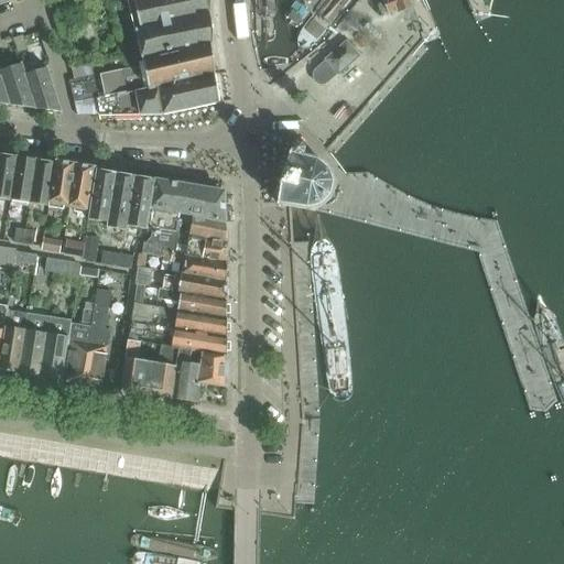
[(208,14),(208,0),(133,0),(141,29),(136,30),(142,58),(212,43),(208,14)]
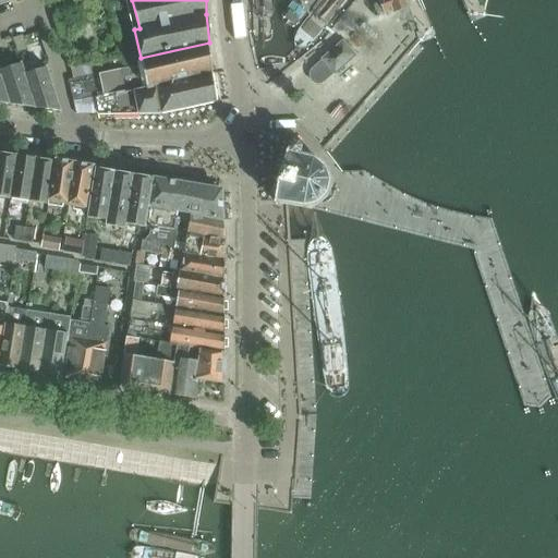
[(253,0),(254,28),(264,35),(274,29),(271,0),(253,0)]
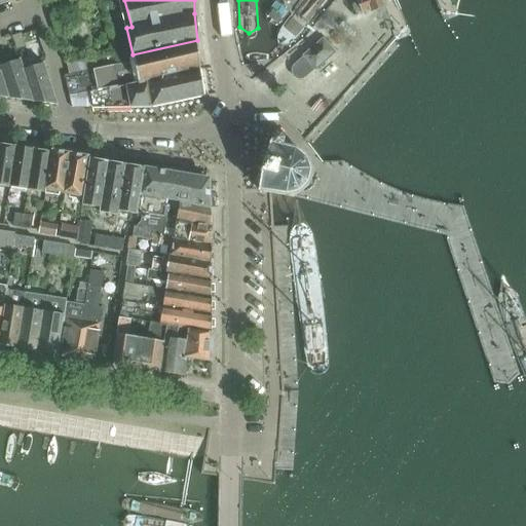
[(305,0),(280,29),(283,42),(293,41),(304,33),(329,0),(305,0)]
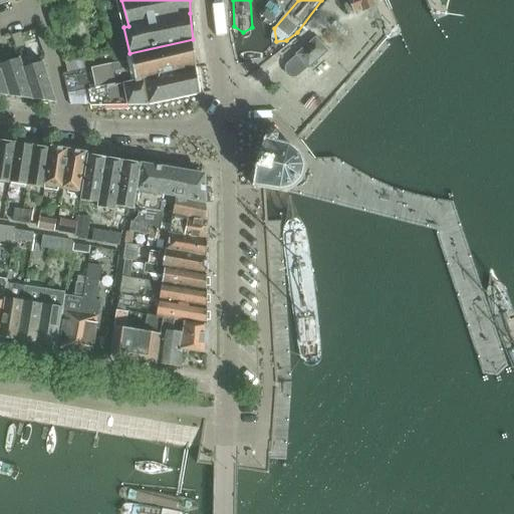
[(353,13),(354,11),(349,0),(344,0),(342,2),(341,5),(342,9),(343,12),(346,14),(350,15),(353,13)]
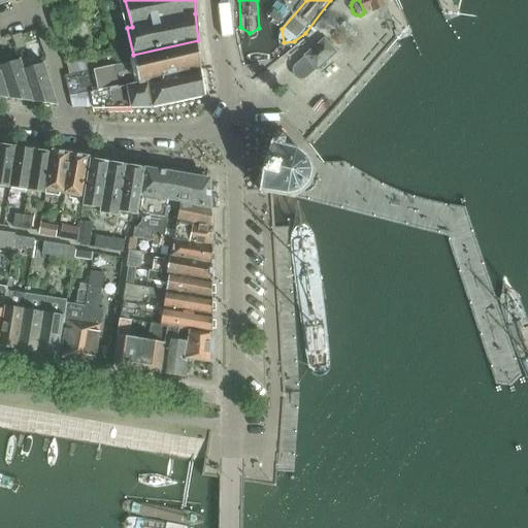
[(359,0),(364,12),(371,9),(372,11),(380,8),(382,8),(384,7),(386,6),(383,0),(359,0)]
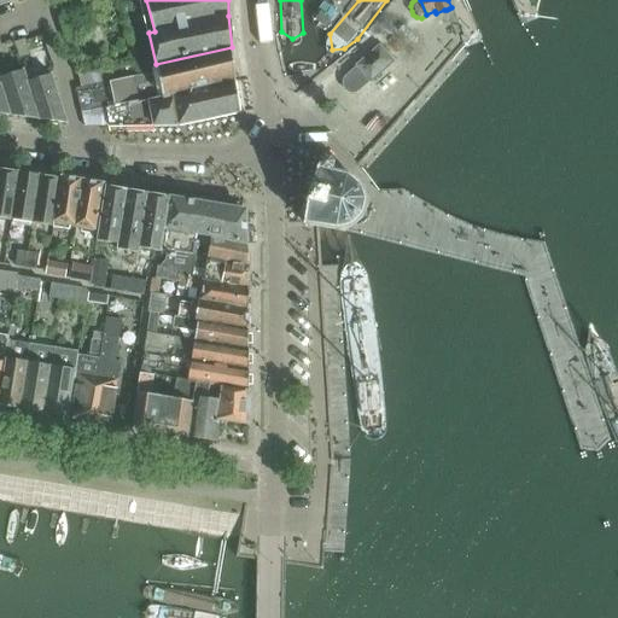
[(25,40),(16,42),(19,57),(29,53),(25,40)]
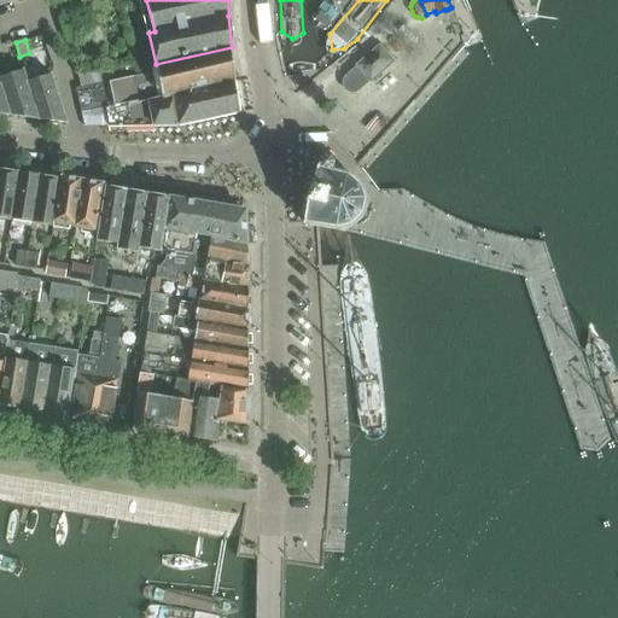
[(344,80),(344,82),(344,85),(344,88),(347,89),(348,91),(350,92),(353,93),(355,93),(357,92),(360,91),(371,81),(372,82),(396,62),(382,45),(357,65),(359,66),(347,76),(345,77),(344,80)]
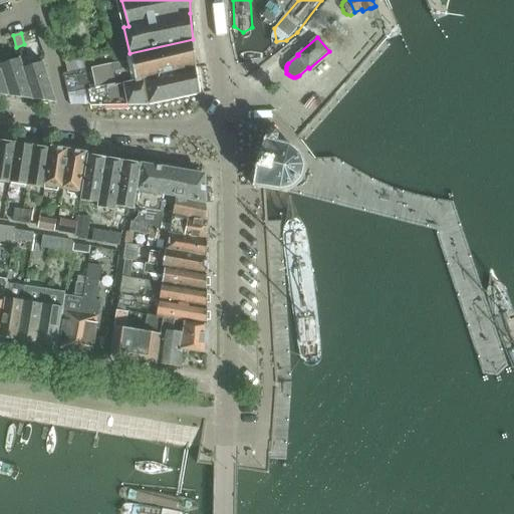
[(131,59),(91,68),(95,87),(196,68),(193,39),(130,53),(131,59)]
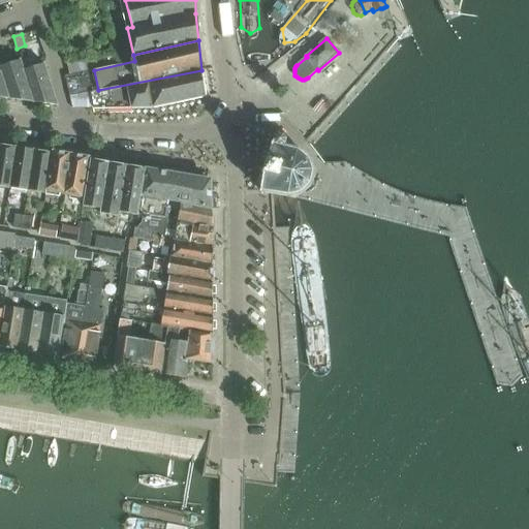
[(96,56),(67,63),(70,74),(99,67),(96,56)]
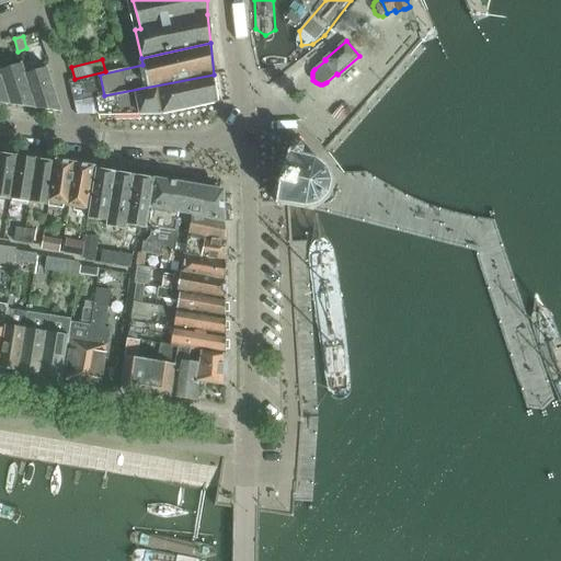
[(37,110),(26,73),(23,64),(1,70),(11,106),(34,110),(37,110)]
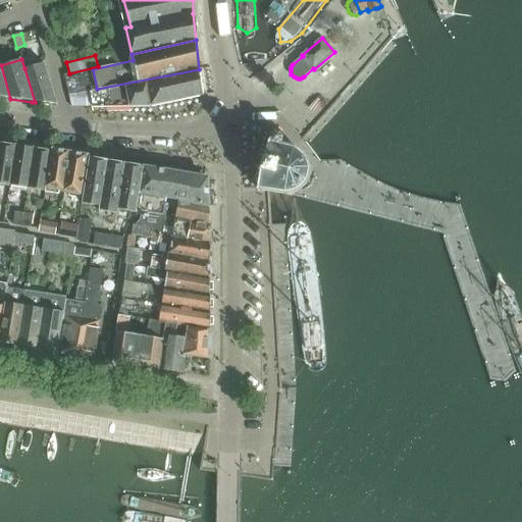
[(45,62),(24,68),(35,102),(58,105),(45,62)]
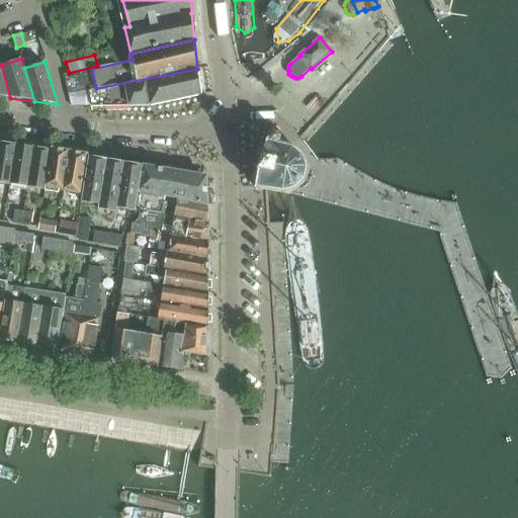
[(0,96),(10,98),(1,65),(0,63),(0,96)]
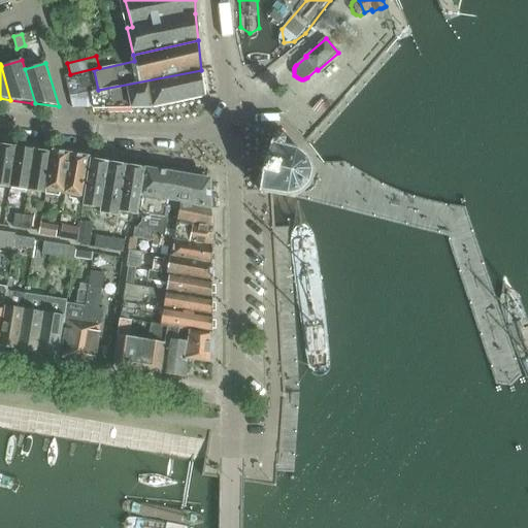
[(94,70),(83,73),(87,93),(91,92),(94,102),(95,107),(153,107),(205,96),(201,70),(98,90),(94,70)]
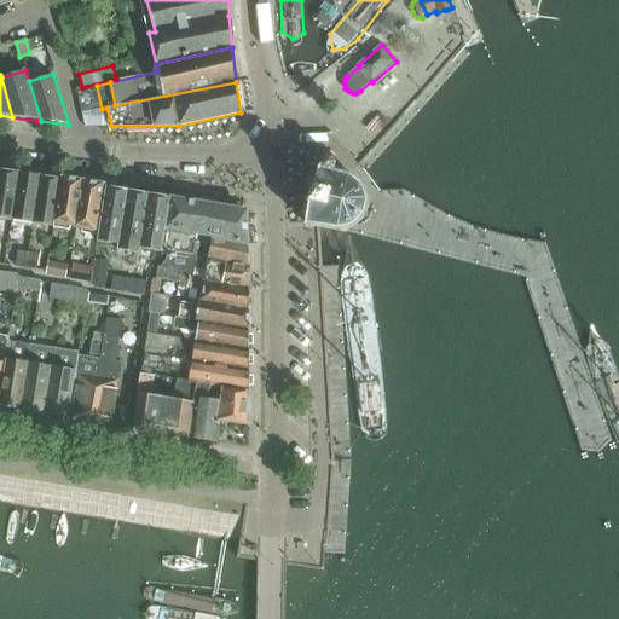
[(313,190),(305,225),(345,232),(356,227),(364,219),(366,208),(366,197),(360,187),(353,178),(327,152),(323,155),(313,190)]
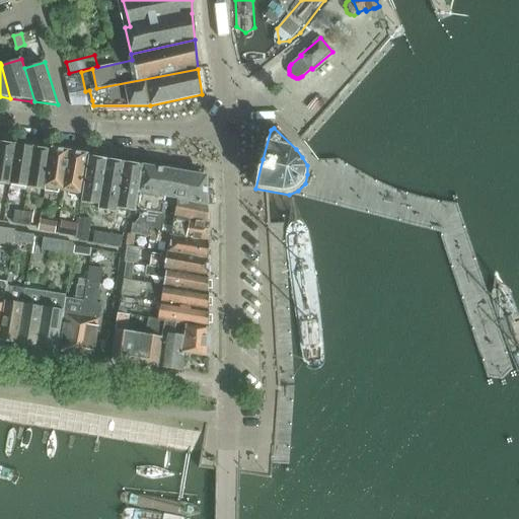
[(0,142),(0,182),(10,184),(16,145),(0,142)]
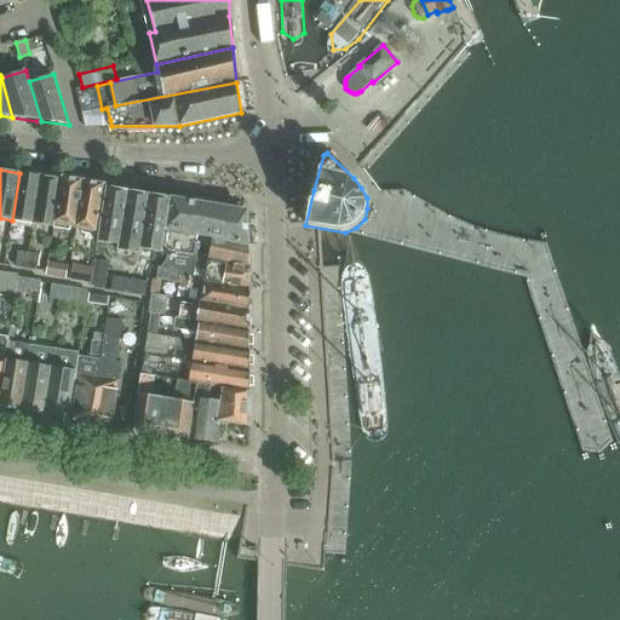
[(19,173),(12,220),(34,224),(41,177),(19,173)]
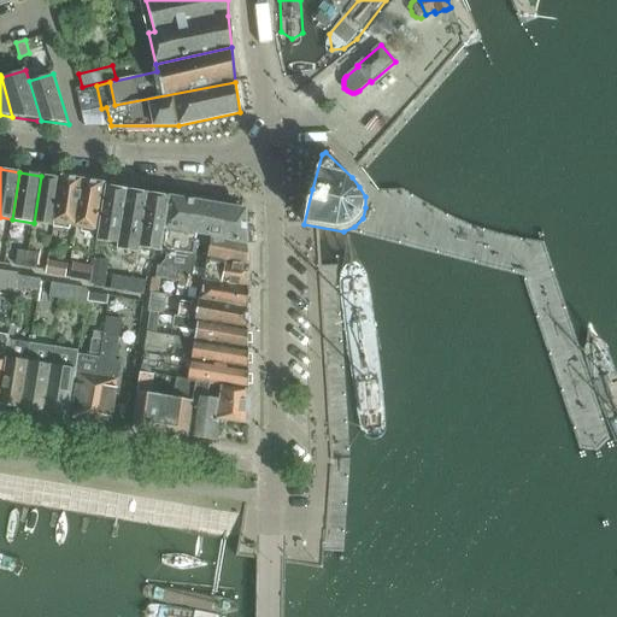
[(41,176),(34,223),(54,227),(63,180),(41,176)]
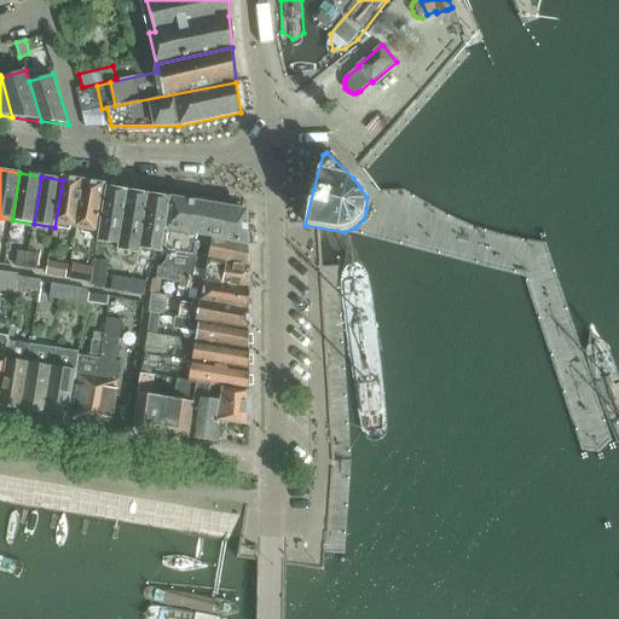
[(77,227),(86,184),(63,180),(55,227),(55,229),(70,231),(71,226),(77,227)]
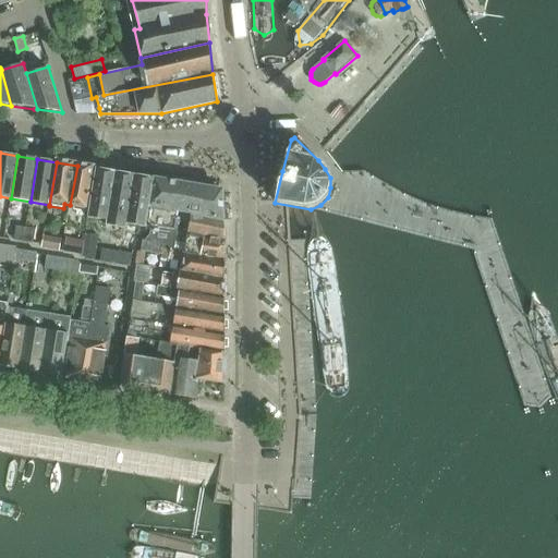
[(77,166),(70,205),(74,206),(74,210),(88,213),(96,169),(77,166)]
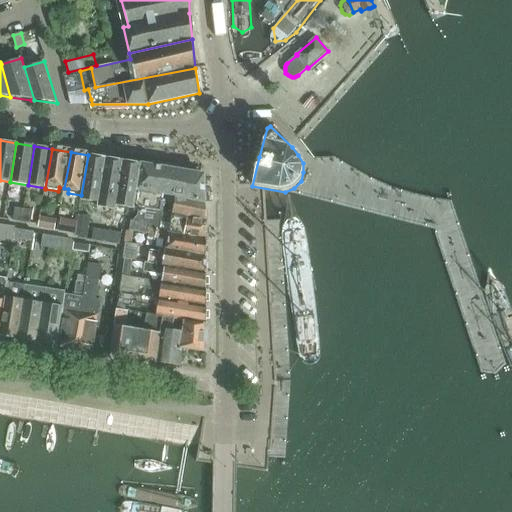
[(142,163),(105,157),(88,155),(81,195),(80,200),(98,203),(97,207),(116,210),(117,206),(134,209),(134,207),(142,163)]
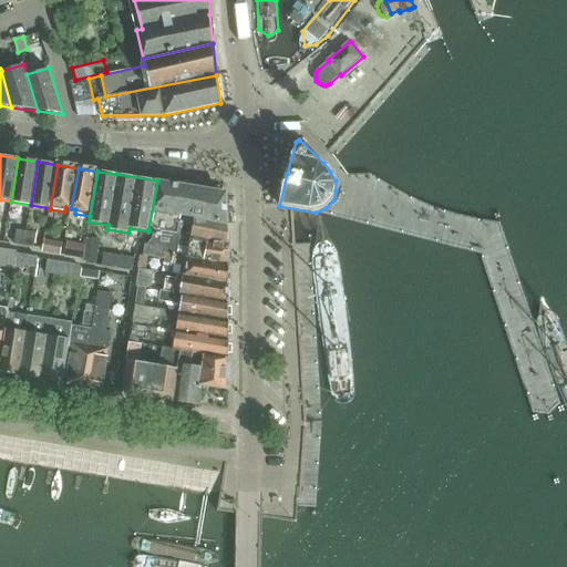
[(223,192),(157,181),(148,229),(162,232),(163,233),(179,236),(181,236),(183,225),(186,226),(188,214),(226,220),(226,195),(223,192)]
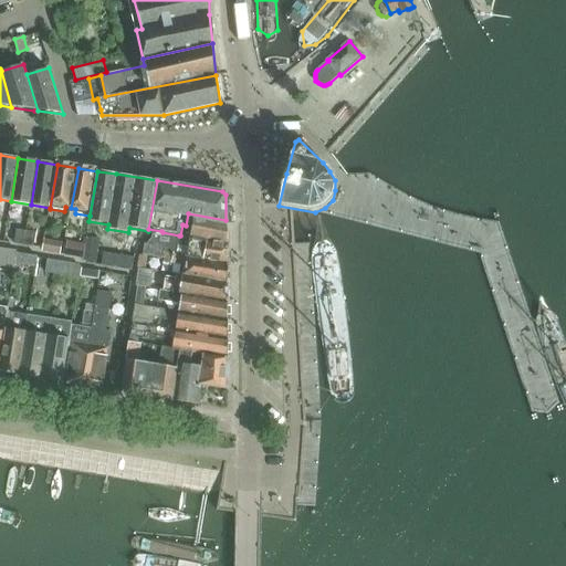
[(226,220),(188,213),(186,226),(192,227),(190,237),(227,244),(226,220)]
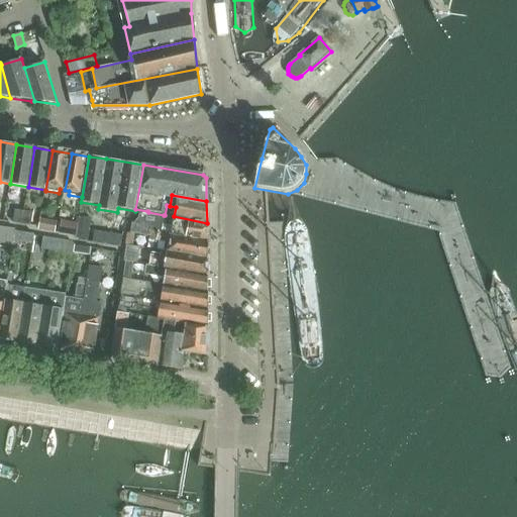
[(13,223),(21,224),(23,211),(15,210),(13,223)]
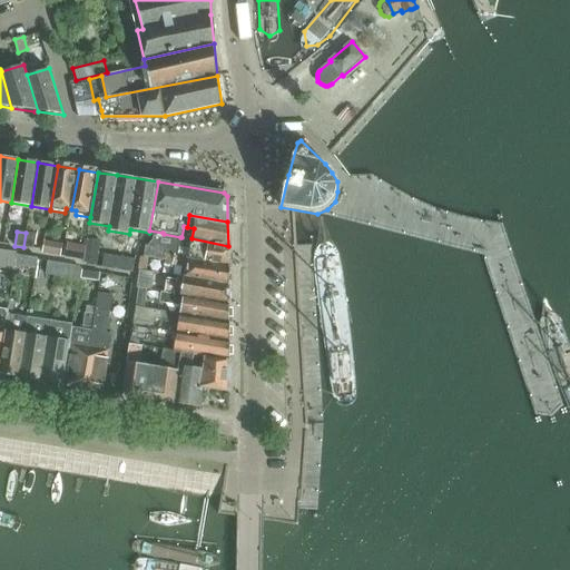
[(36,234),(26,233),(23,247),(33,248),(36,234)]
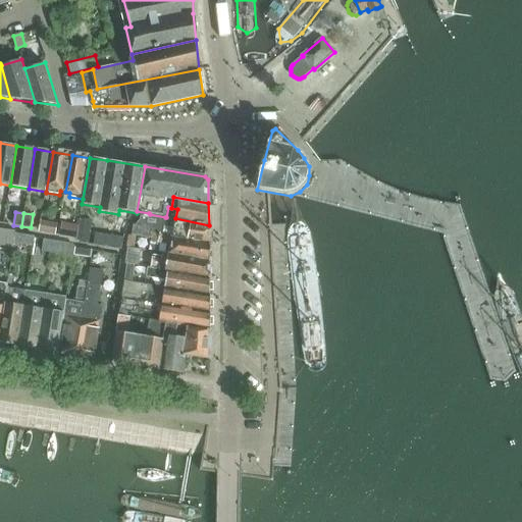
[(165,217),(162,235),(209,244),(209,225),(175,218),(166,217),(165,217)]
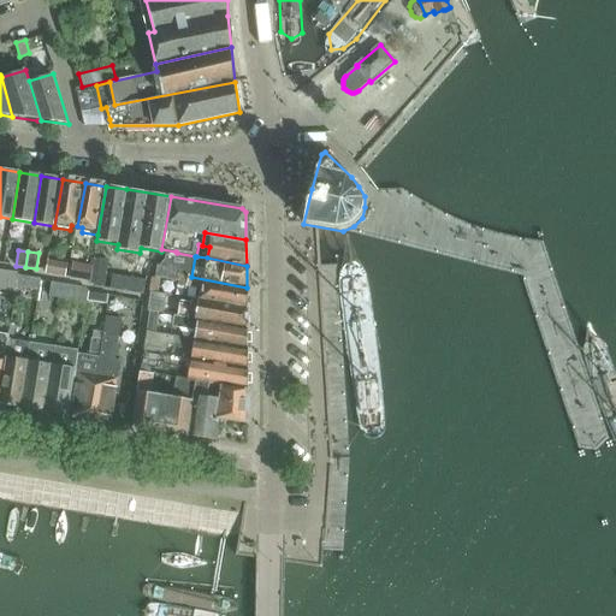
[(48,262),(46,273),(65,276),(67,265),(48,262)]
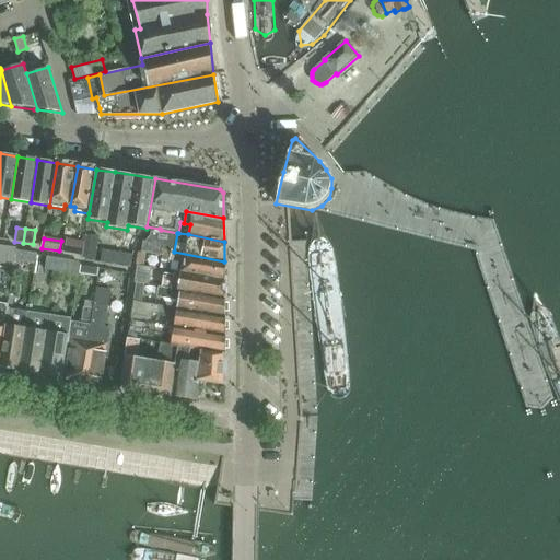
[(65,253),(82,256),(84,243),(67,238),(65,253)]
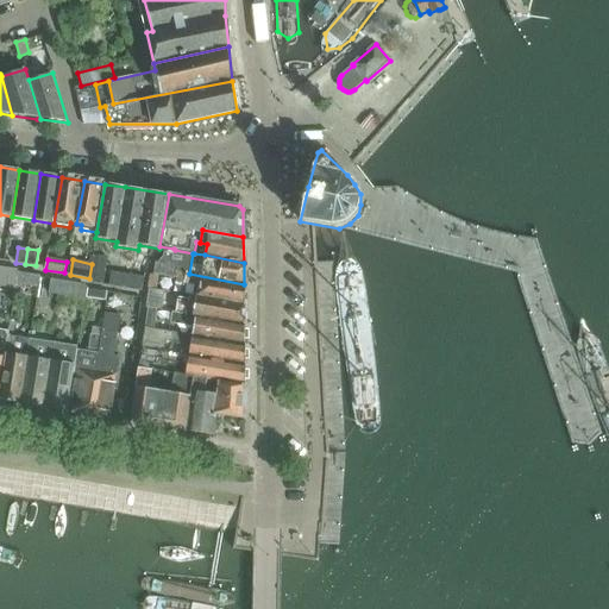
[(156,263),(154,275),(176,278),(176,277),(177,272),(179,267),(156,263)]
